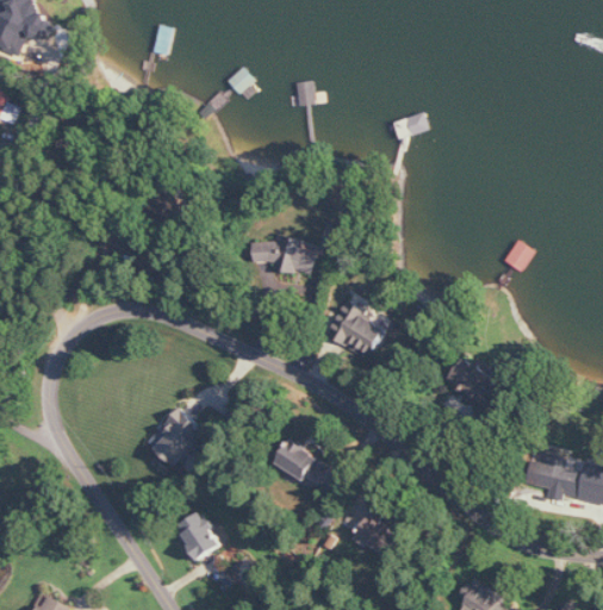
[(0,49),(11,54),(20,33),(41,42),(51,17),(32,10),(36,0),(0,0),(0,49)]
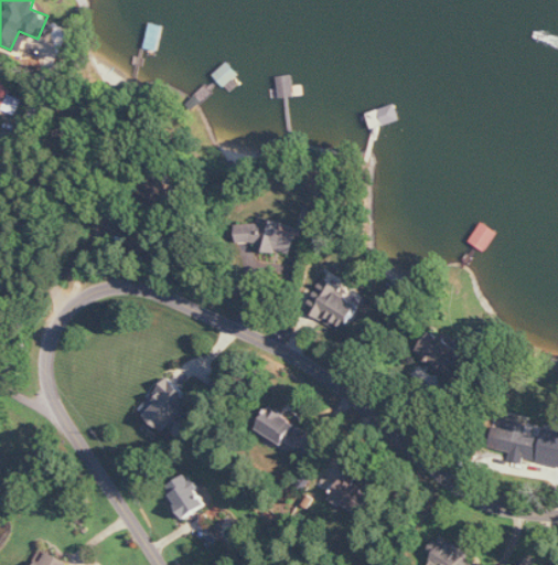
[(0,113),(14,110),(13,97),(6,98),(3,85),(0,85),(0,113)]
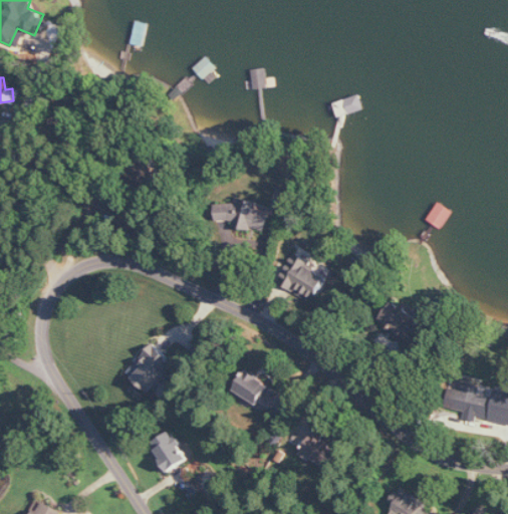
[(213,204),(212,220),(231,222),(231,228),(263,231),(265,211),(254,210),(254,201),(232,199),(232,205),(213,204)]
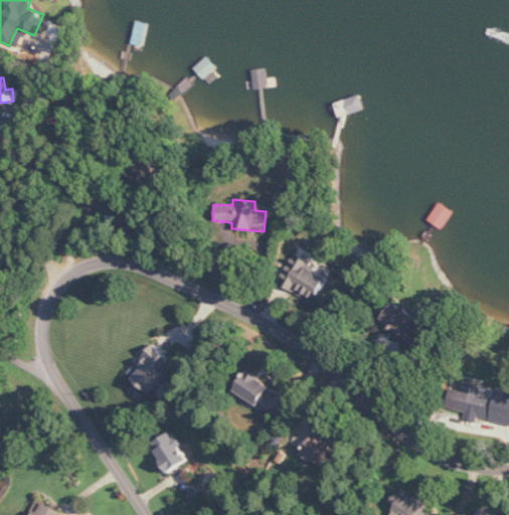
[(326,276),(292,255),(280,275),(286,279),(281,288),(309,305),(326,276)]
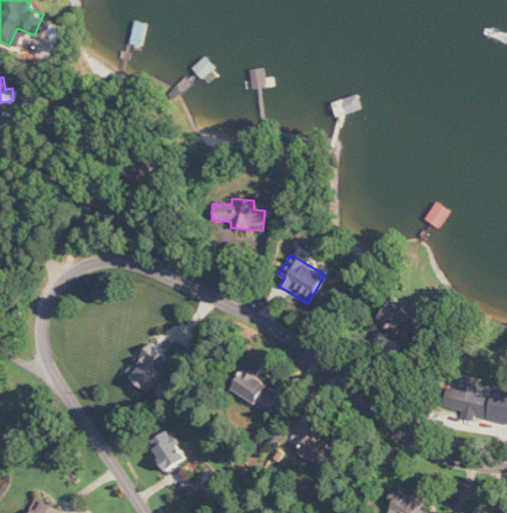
[(416,341),(422,315),(384,305),(377,331),(416,341)]
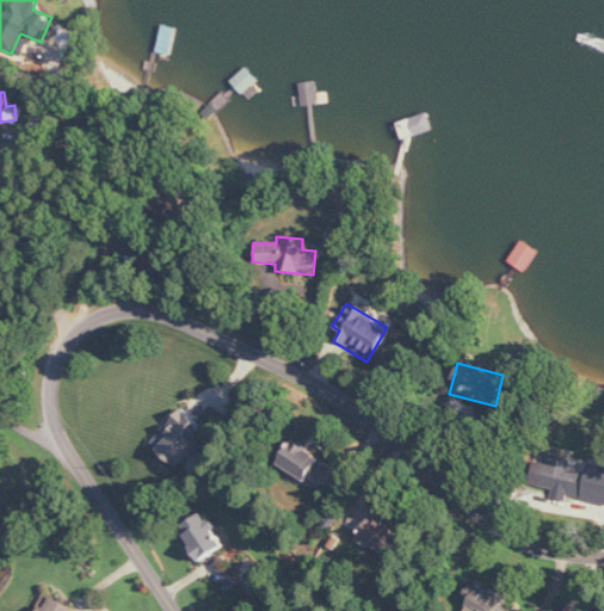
[(147,442),(173,466),(204,432),(179,408),(147,442)]
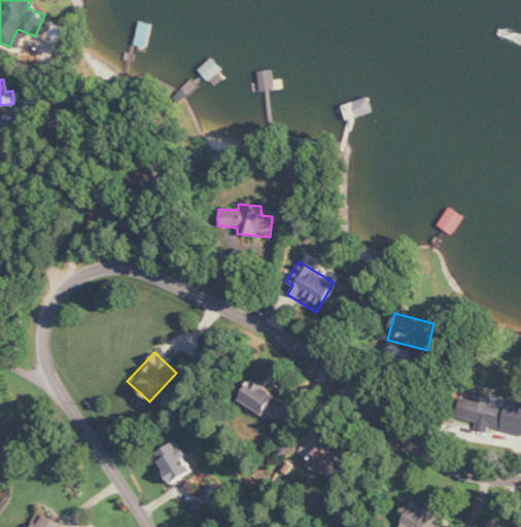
[(238,401),(264,416),(265,413),(276,419),(286,401),(249,381),(238,401)]
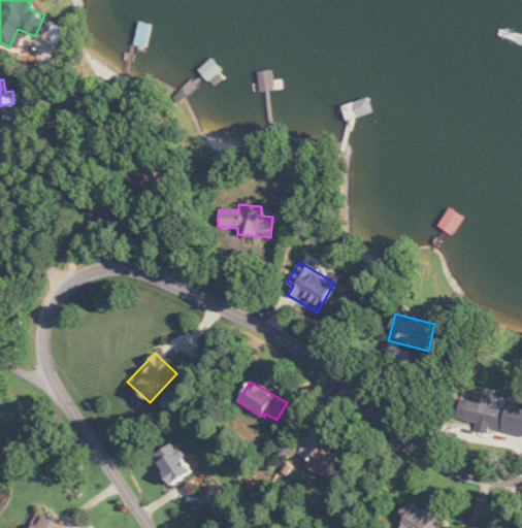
[(521,406),(521,402),(471,392),(469,401),(460,399),(455,421),(466,423),(462,440),(520,453),(521,444),(521,434),(506,431),(507,425),(518,427),(521,406)]
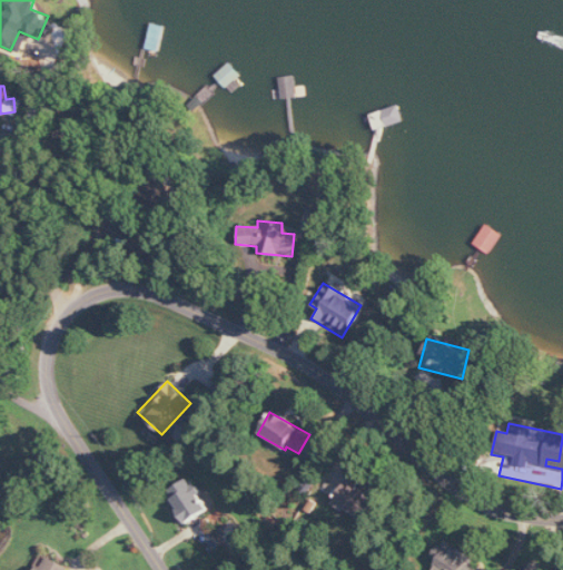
[(206,508),(186,478),(163,493),(183,524),(206,508)]
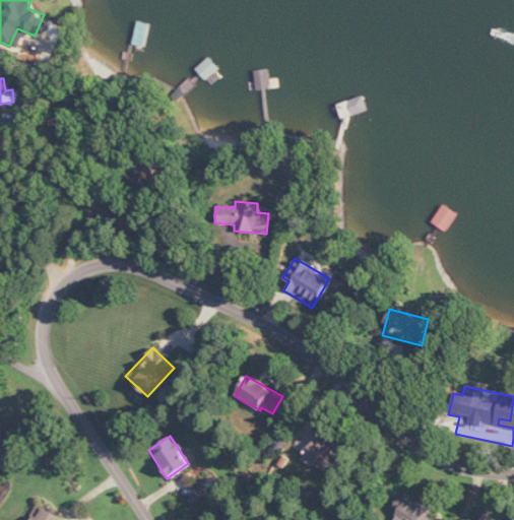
[(333,477),(343,460),(330,452),(333,447),(314,436),(301,459),(333,477)]
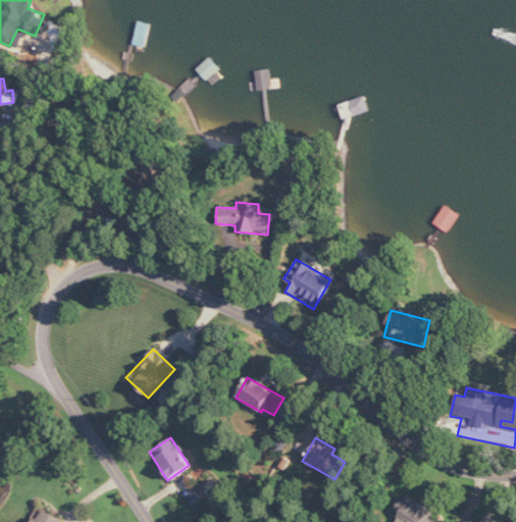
[(387,521),(434,521),(427,517),(431,512),(406,494),(387,521)]
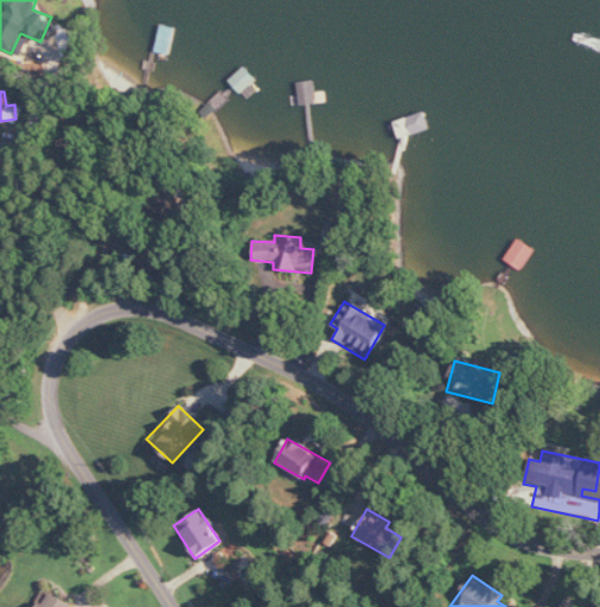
[(68,606),(69,605),(44,590),(36,606),(68,606)]
